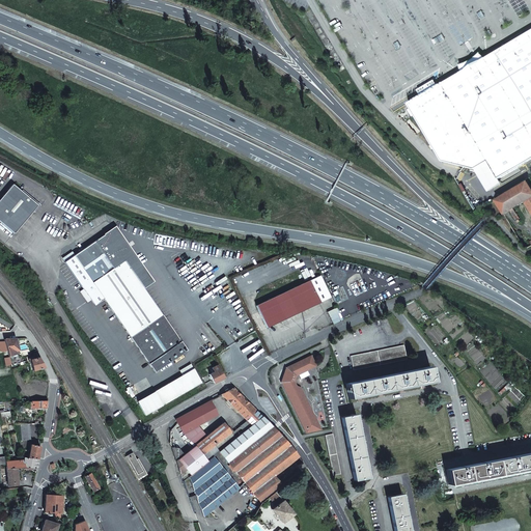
[(530,31),(486,58),(464,73),(411,104),(444,161),(476,170),(488,162),(499,179),(530,160),(530,31)]
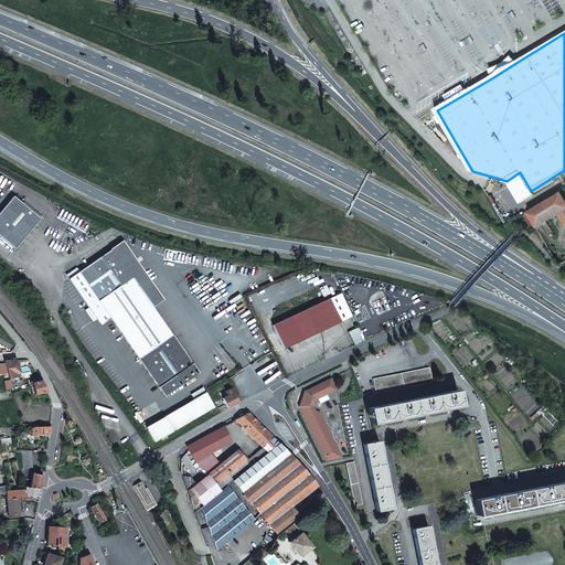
[(493,68),(491,68),(493,77),(518,62),(512,56),(509,60),(507,61),(504,63),(502,64),(499,66),(497,67),(493,68)]
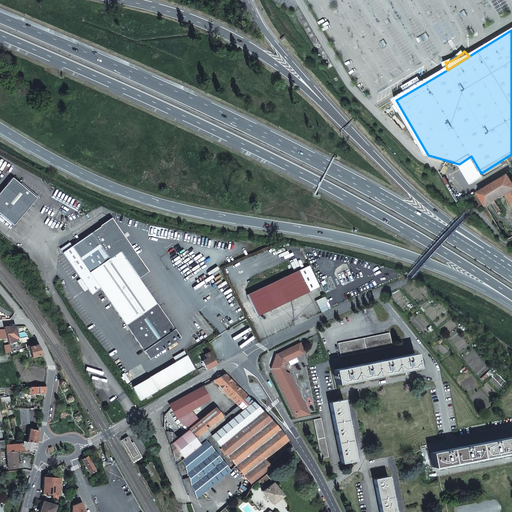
[(469,180),(481,173),(471,156),(459,164),(469,180)]
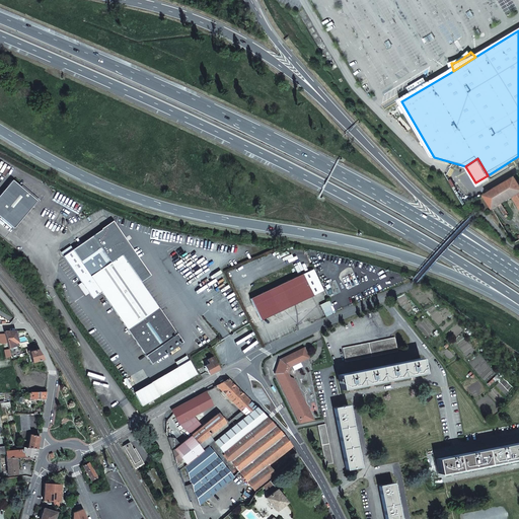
[(486,195),(494,209),(514,197),(518,193),(518,180),(517,176),(486,195)]
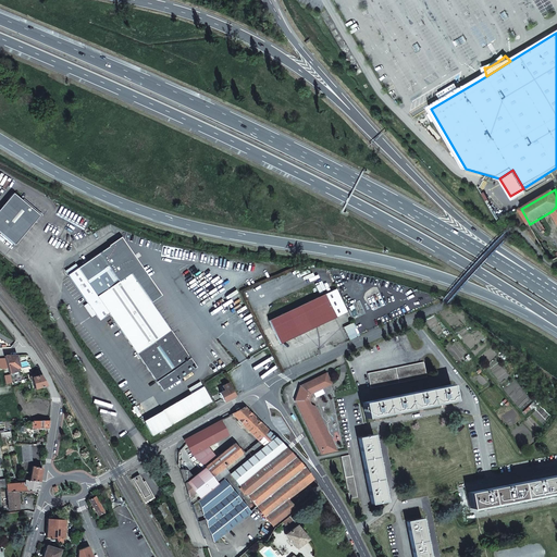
[(0,234),(14,246),(35,222),(39,217),(20,200),(13,195),(0,209),(0,234)]
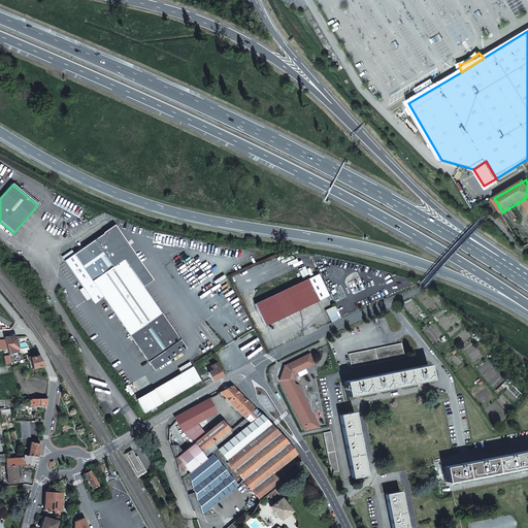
[(20,189),(19,190),(37,205),(33,210),(34,211),(39,205),(20,189)]
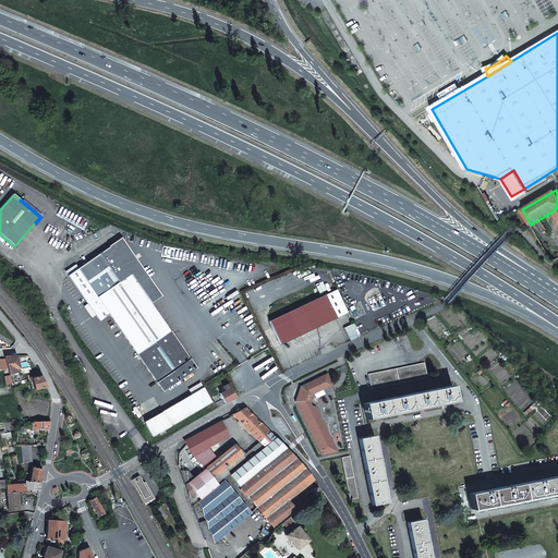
[(108,314),(136,355),(170,331),(150,304),(161,296),(120,239),(68,276),(87,304),(95,316),(92,318),(95,323),(98,320),(99,322),(108,314)]
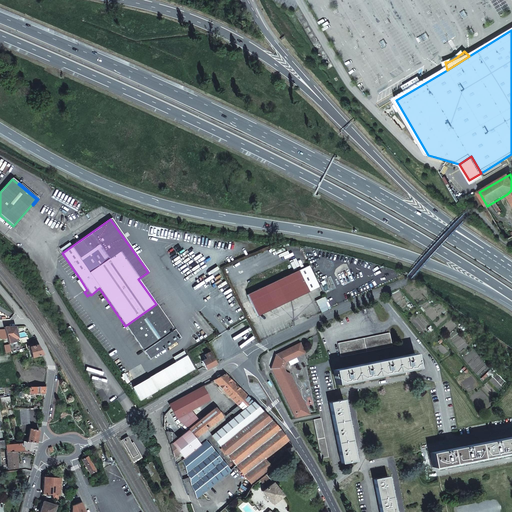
[(307,290),(296,269),(269,283),(246,295),(257,316),(307,290)]
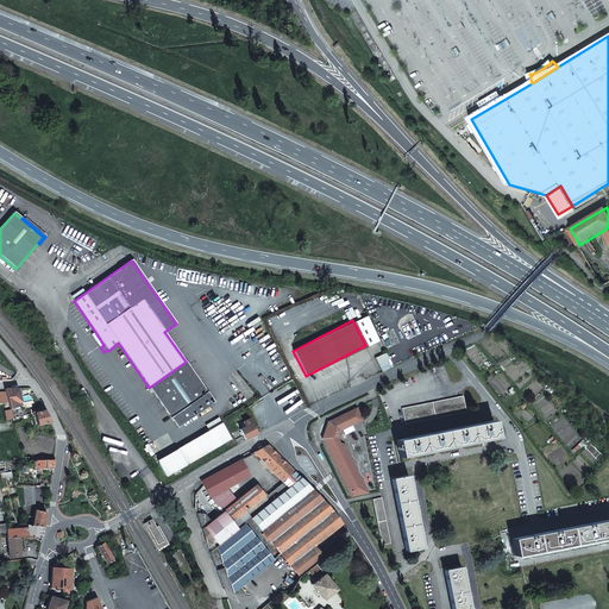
[(104,345),(95,332),(92,336),(100,347),(104,345)]
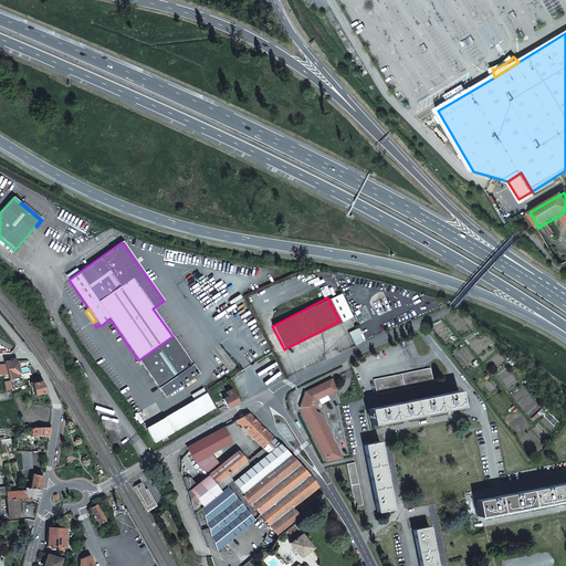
[(355,345),(365,341),(357,326),(347,331),(355,345)]
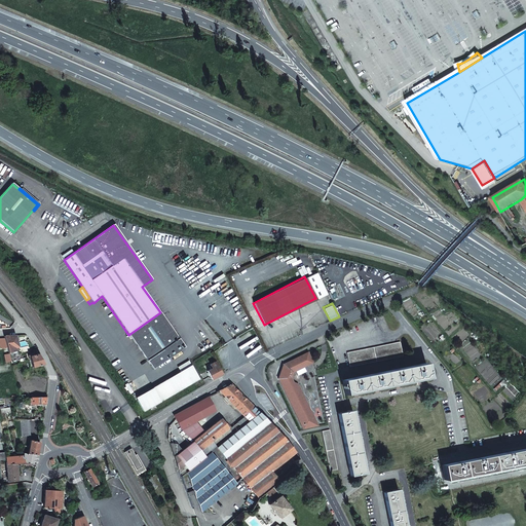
[(160,312),(128,335),(153,370),(185,348),(160,312)]
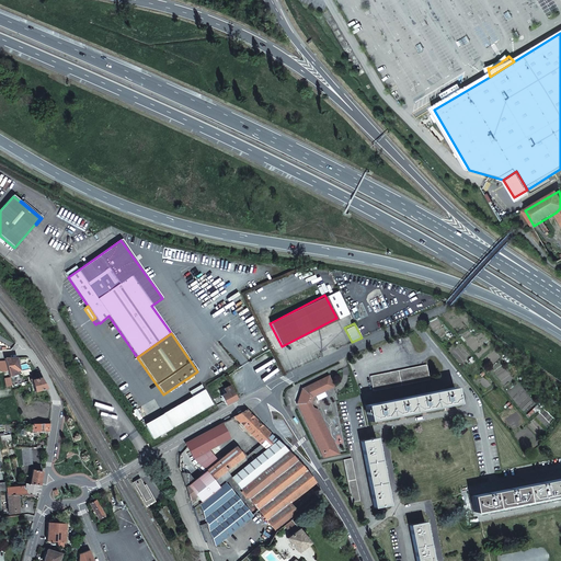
[(4,358),(4,361),(7,370),(8,373),(9,377),(11,385),(15,384),(13,375),(15,374),(15,370),(19,369),(16,357),(4,358)]
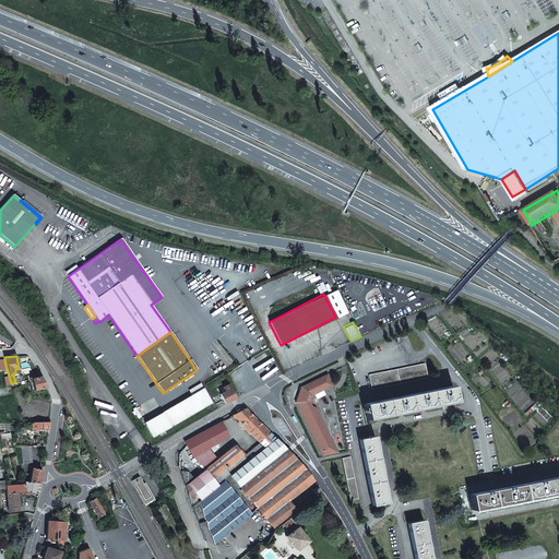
[(427,363),(383,372),(371,376),(375,390),(429,378),(427,363)]
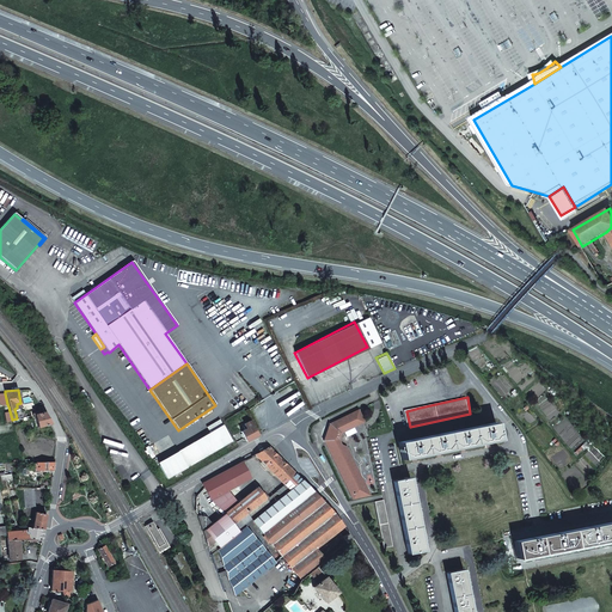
[(35,414),(38,426),(50,422),(43,410),(35,414)]
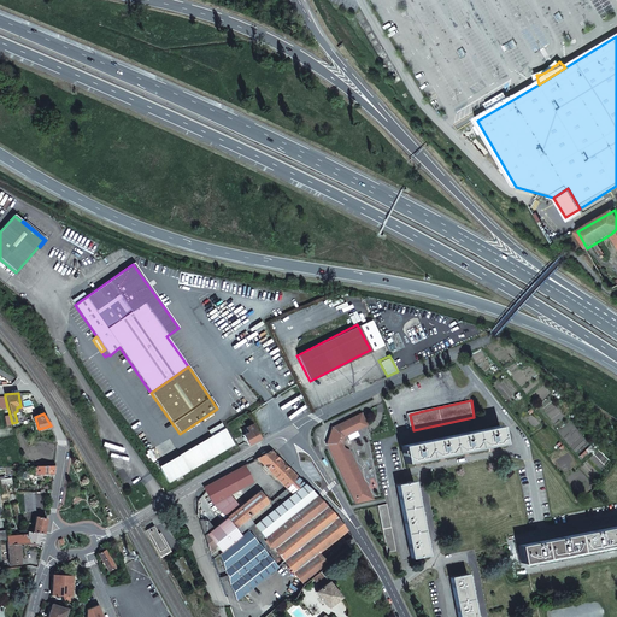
[(329,444),(357,504),(374,500),(351,451),(346,448),(342,442),(338,442),(340,434),(344,439),(369,425),(363,413),(335,428),(336,430),(333,444),(329,444)]
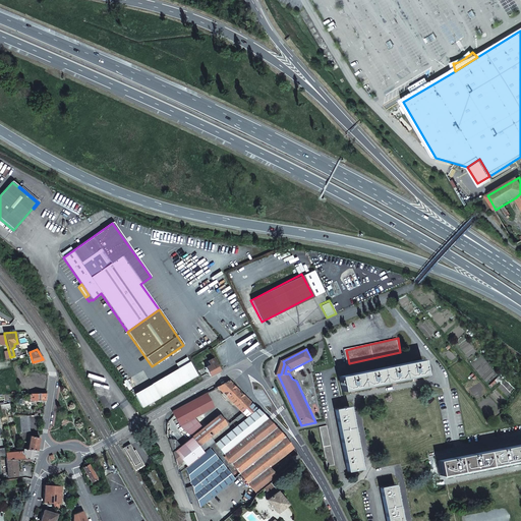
[(155,403),(178,389),(198,377),(187,358),(177,365),(180,371),(179,372),(161,385),(137,399),(145,410),(151,406),(155,403)]
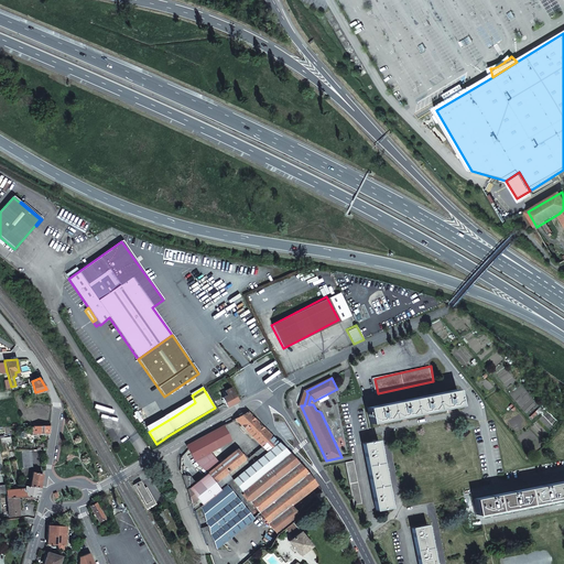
[(223,398),(227,407),(238,401),(230,388),(225,390),(227,396),(223,398)]
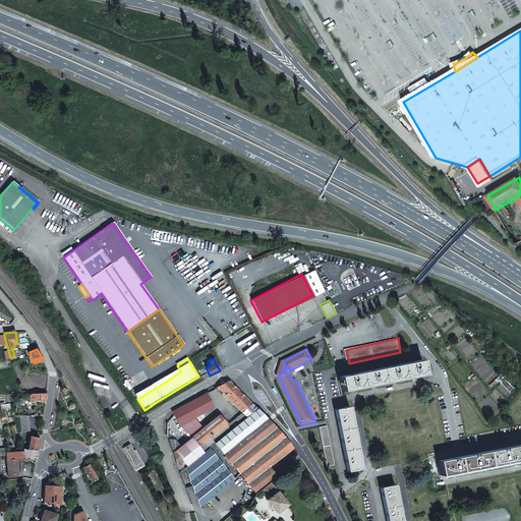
[(426,373),(423,359),(391,365),(341,377),(345,392),(426,373)]
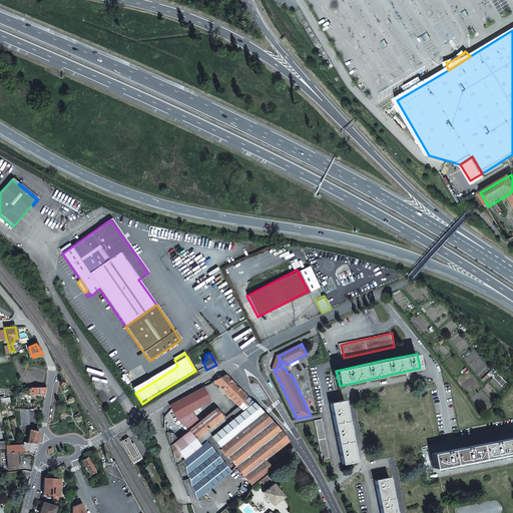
[(230,397),(238,405),(243,410),(212,436),(228,456),(272,421),(225,375),(214,381),(230,397)]
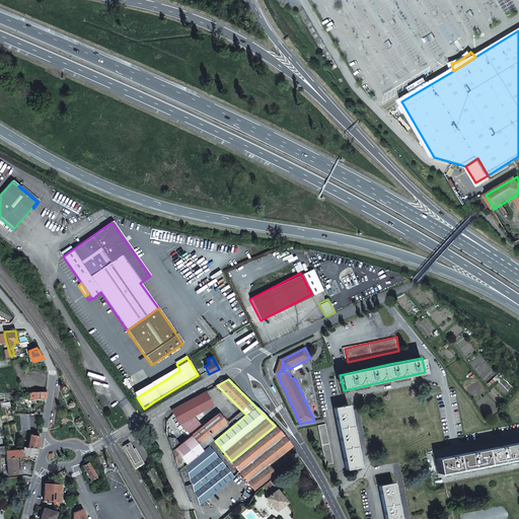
[(205,392),(171,410),(174,415),(178,424),(212,404),(205,392)]
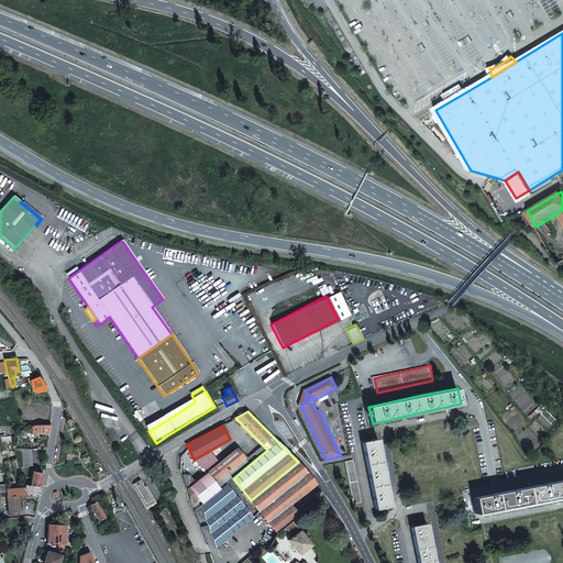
[(383,457),(379,440),(364,443),(367,466),(372,486),(376,509),(379,508),(379,510),(383,509),(382,508),(392,506),(383,457)]
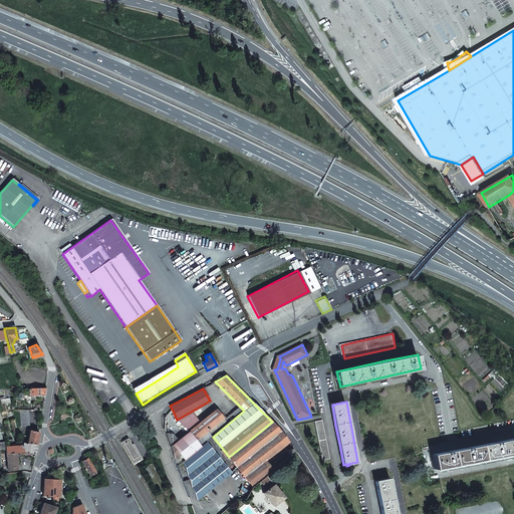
[(121,412),(119,413),(117,410),(109,416),(113,423),(124,417),(121,412)]
